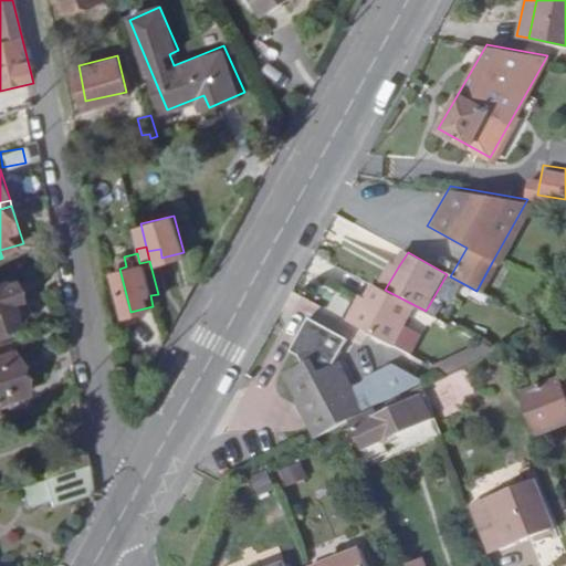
[(380,287),(385,290),(399,265),(394,262),(380,287)]
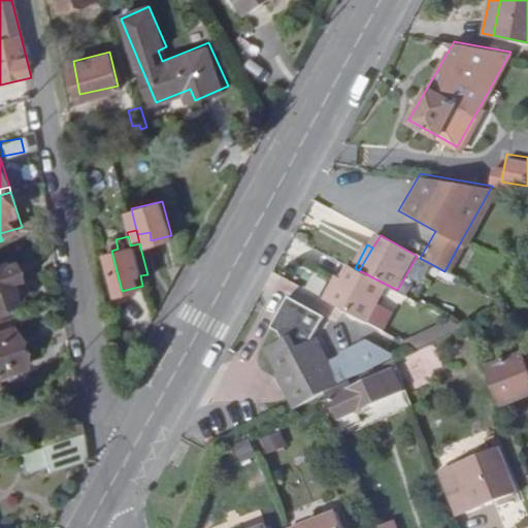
[(17,292),(23,290),(13,257),(0,261),(0,309),(11,306),(9,300),(19,298),(17,292)]
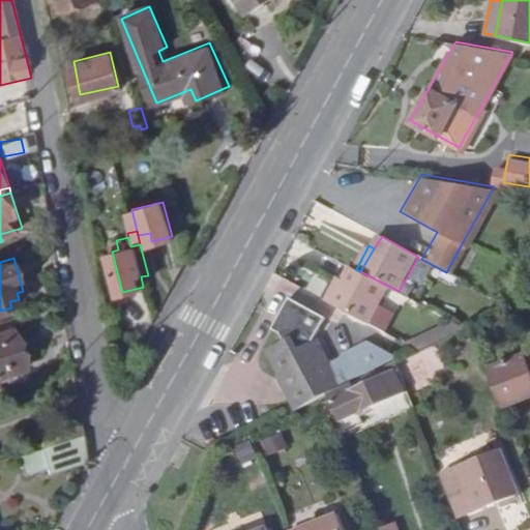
[(370,325),(390,287),(360,271),(356,269),(353,267),(346,281),(332,303),(370,325)]
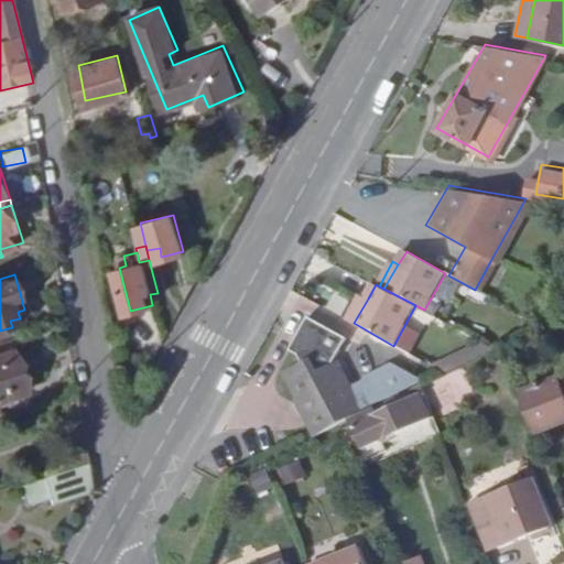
[(354,323),(368,299),(360,294),(347,318),(354,323)]
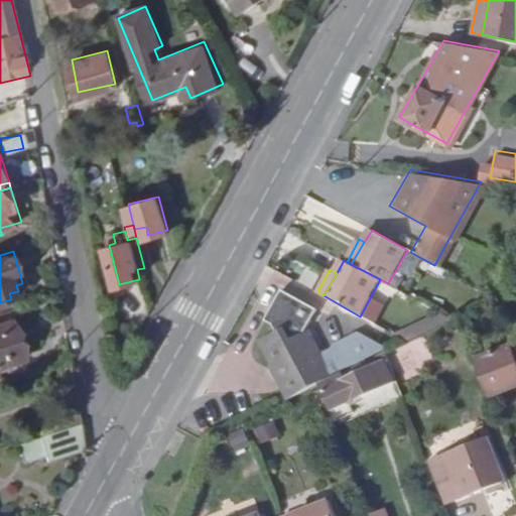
[(323,384),(384,354),(381,348),(361,336),(338,346),(339,351),(326,357),(312,329),(321,310),(287,291),(271,320),(279,325),(280,333),(262,341),(273,364),(289,399),(323,384)]
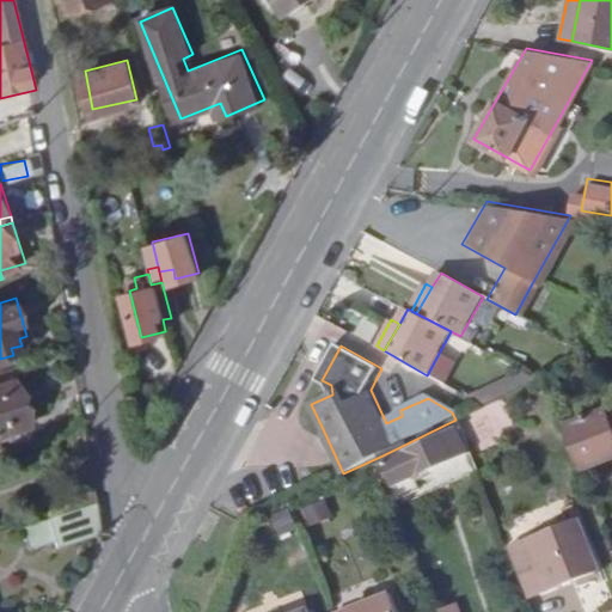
[(0,433),(28,424),(14,381),(0,385),(0,433)]
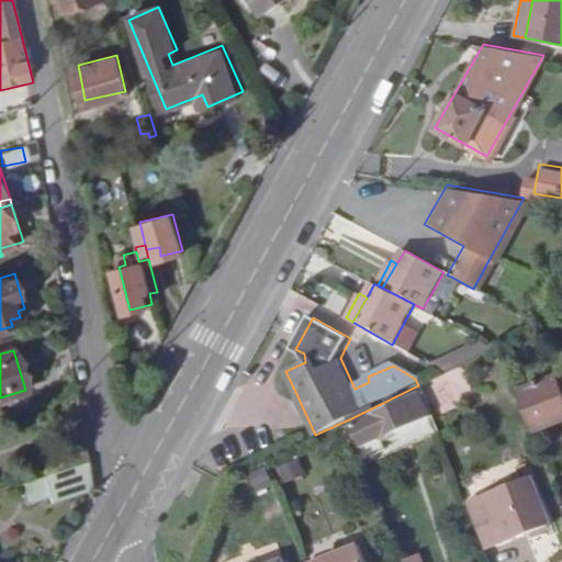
[(456,370),(425,381),(437,412),(458,404),(453,391),(462,388),(456,370)]
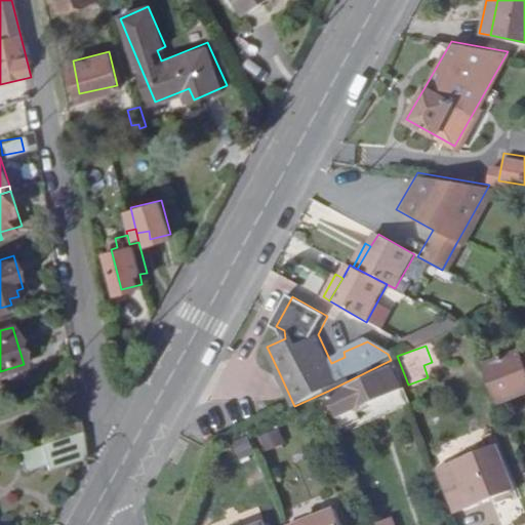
[(524,364),(523,359),(491,370),(503,404),(524,396),(524,364)]
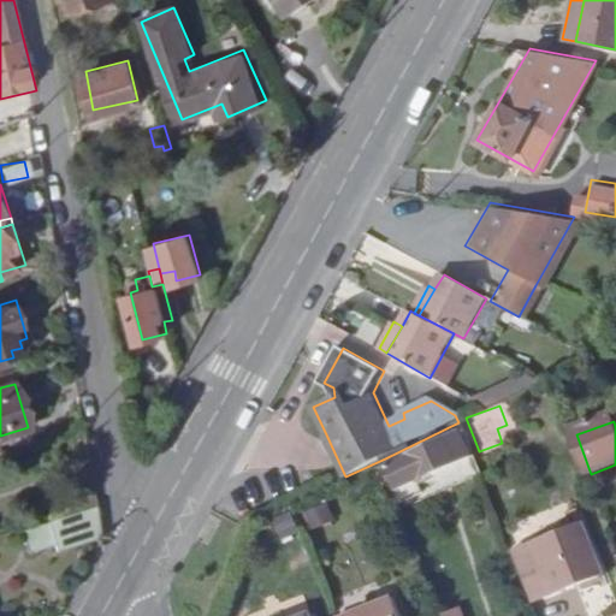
[(462,434),(442,442),(451,469),(473,461),(462,434)]
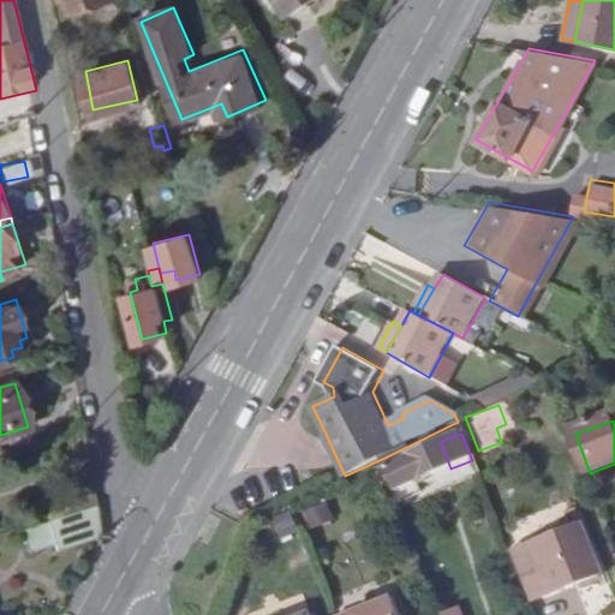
[(441,441),(386,461),(396,488),(451,469),(441,441)]
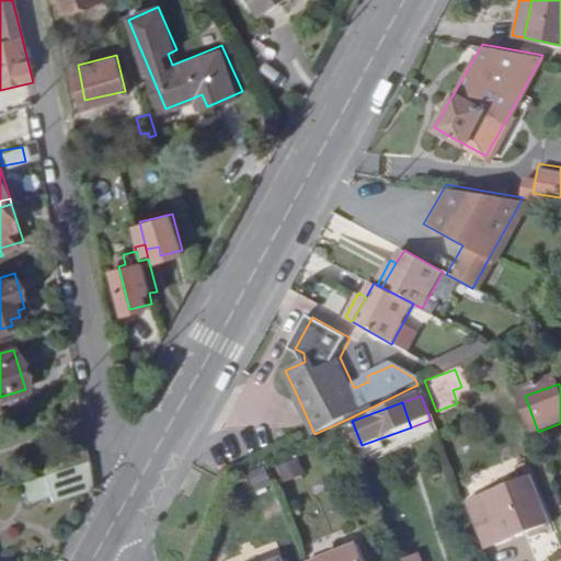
[(54,501),(88,490),(93,480),(90,457),(60,467),(20,480),(26,501),(52,492),(54,501)]
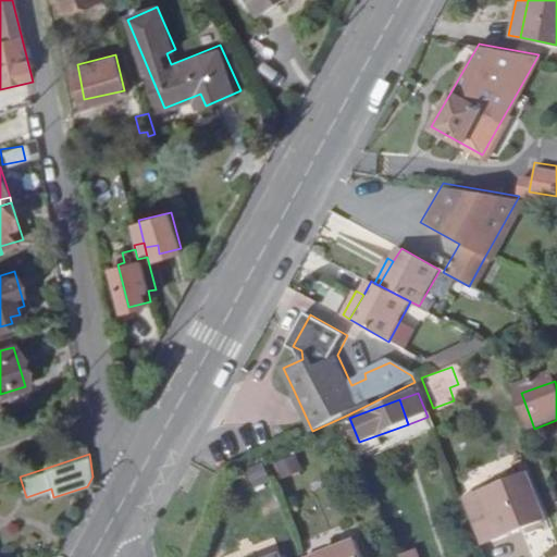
[(294,454),(271,462),(279,479),(300,469),(294,454)]
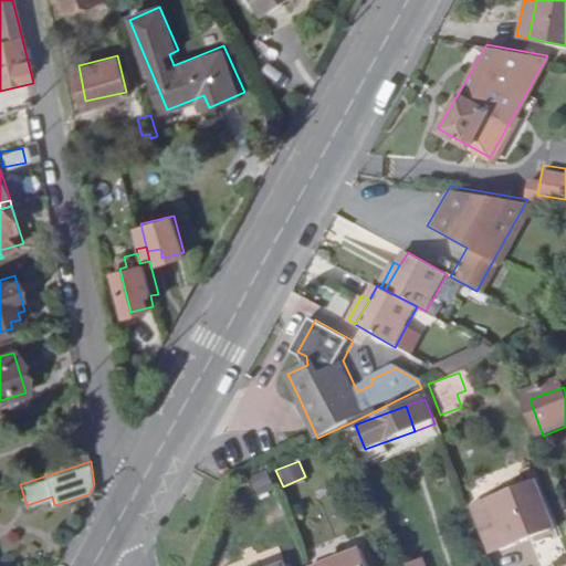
[(254,494),(271,490),(264,470),(248,475),(254,494)]
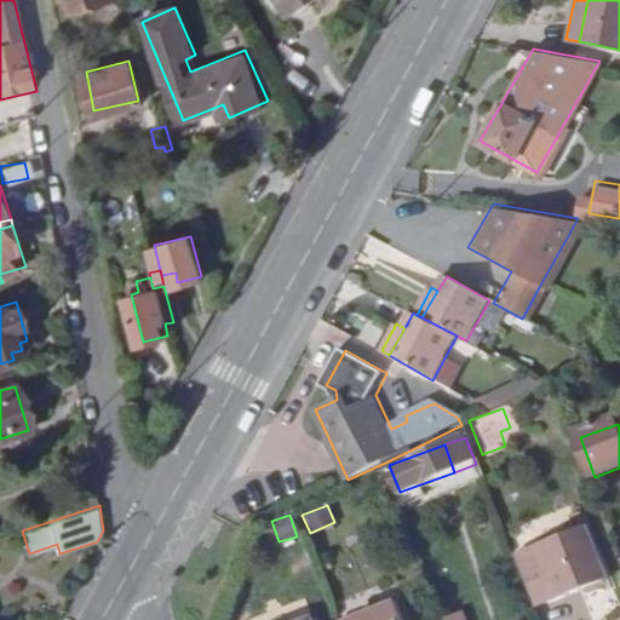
[(607,575),(587,522),(544,539),(528,545),(549,598),(564,592),(607,575)]
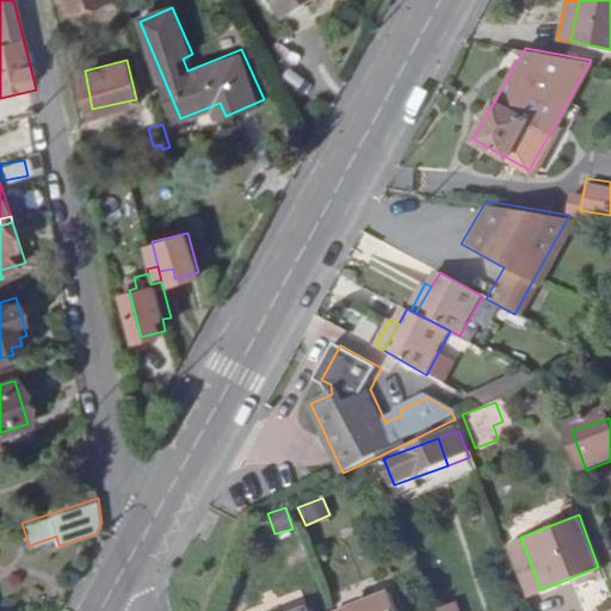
[(520,537),(506,542),(526,594),(541,590),(520,537)]
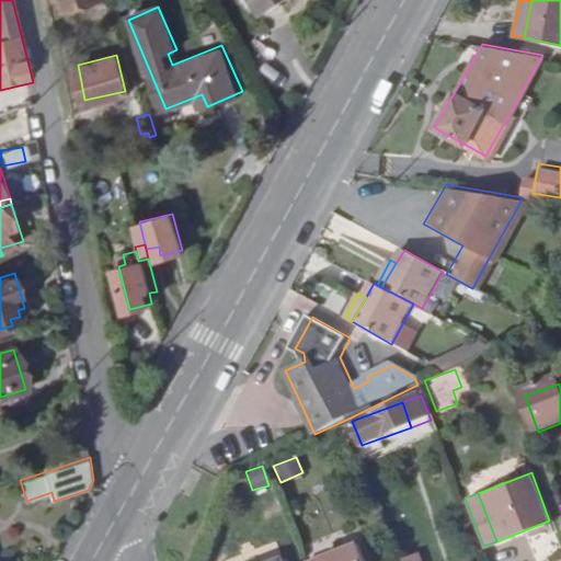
[(366,560),(358,541),(308,560),(366,560)]
